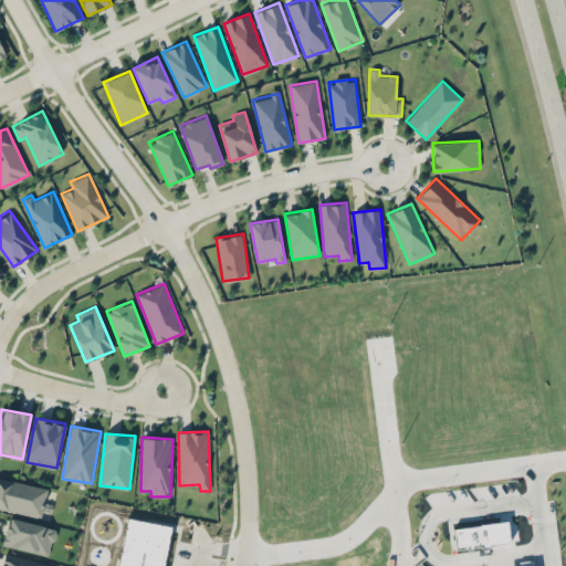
[(0,507),(41,517),(48,488),(0,477),(0,507)]
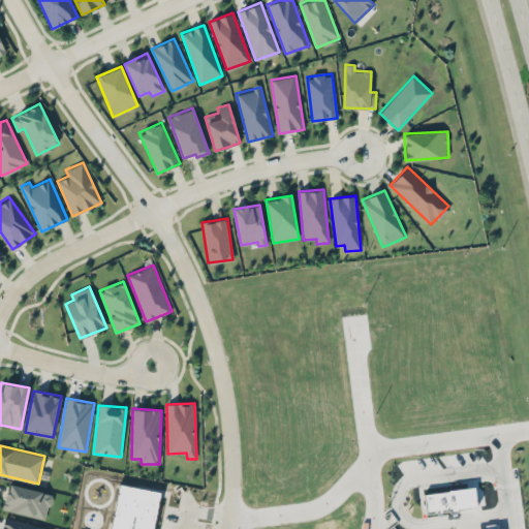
[(2,508),(45,520),(53,494),(8,483),(2,508)]
